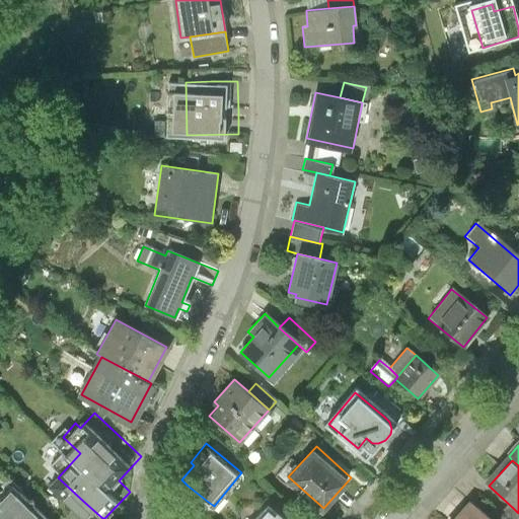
[(0,489),(0,506),(10,516),(14,518),(69,518),(70,518),(43,494),(22,475),(9,490),(4,485),(0,489)]
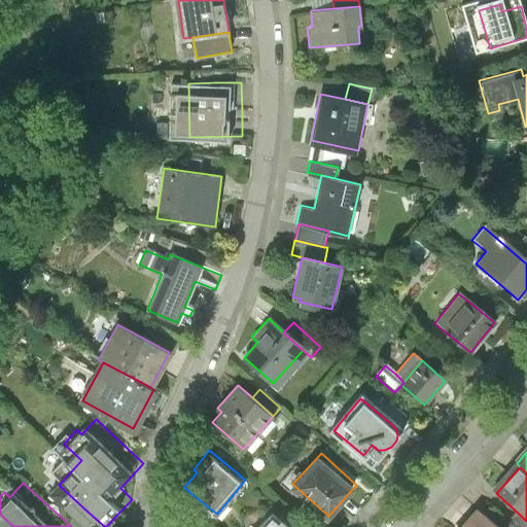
[(59,485),(43,501),(71,526),(86,511),(59,485)]
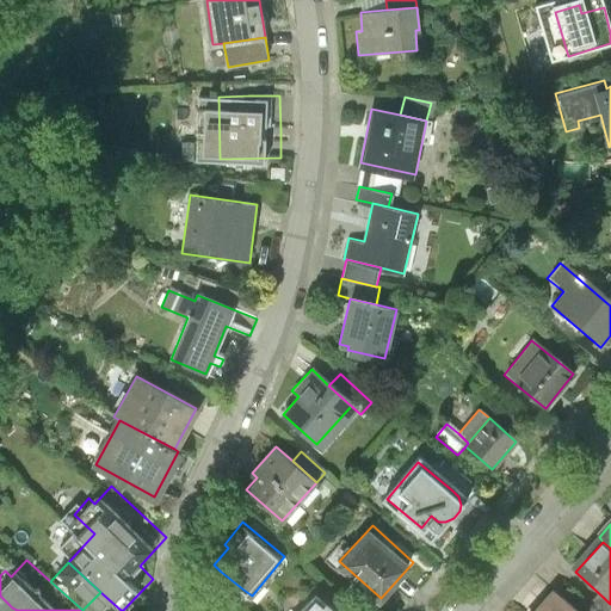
[(244,590),(221,572),(207,588),(229,608),(244,590)]
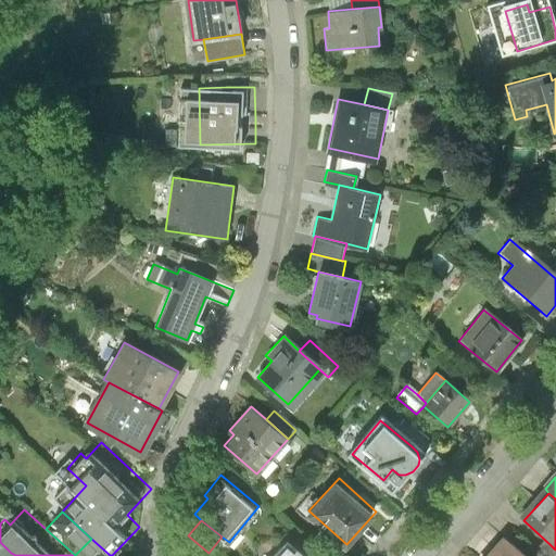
[(522,555),(506,541),(492,555),(522,555)]
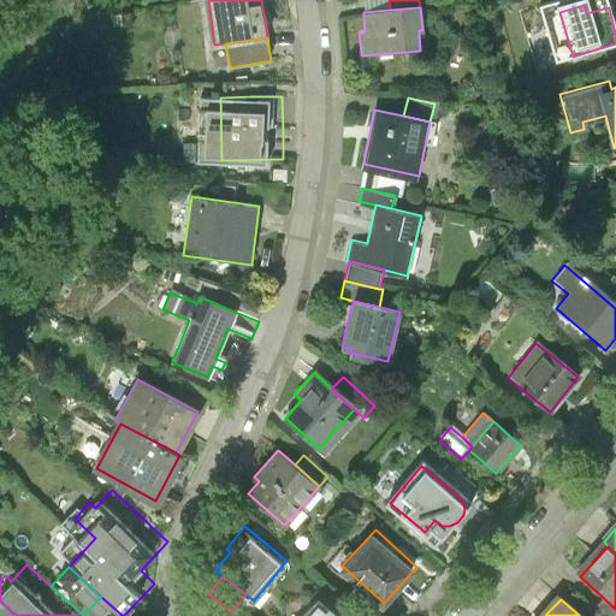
[(336,615),(339,612),(331,604),(327,608),(319,600),(303,615),(336,615)]
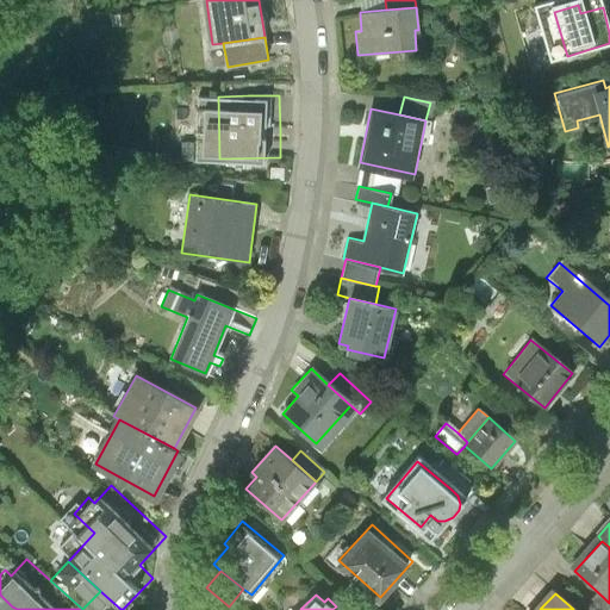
[(593,608),(596,609),(609,609),(609,603),(603,597),(593,608)]
